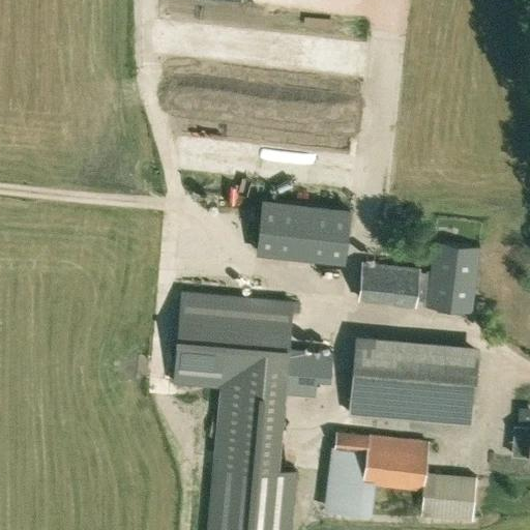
[(257,252),(346,262),(353,207),(263,197),(257,252)]
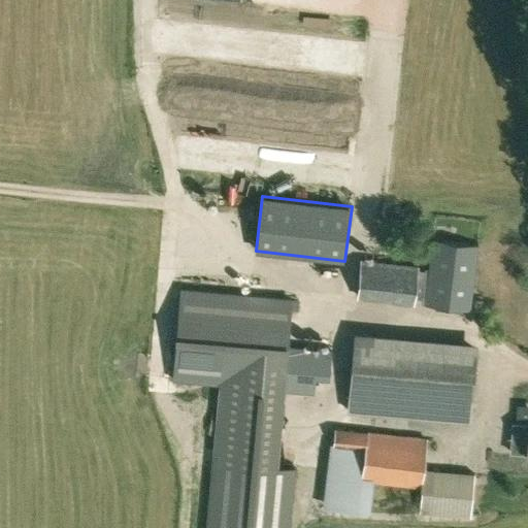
[(434,239),(426,304),(470,309),(479,244),(434,239)]
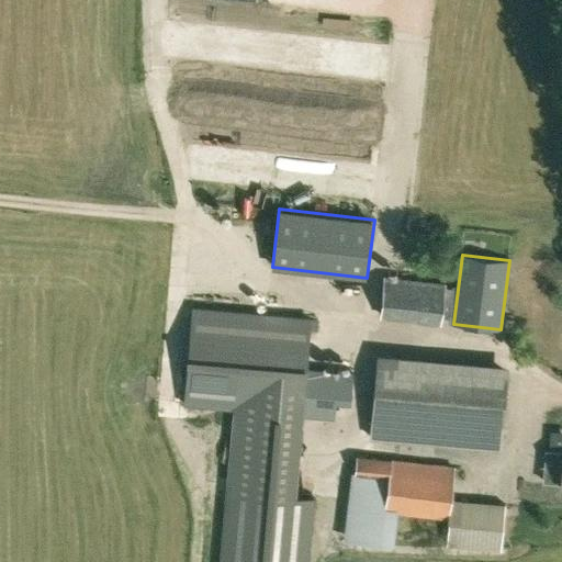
[(381,318),(441,325),(447,283),(385,274),(381,318)]
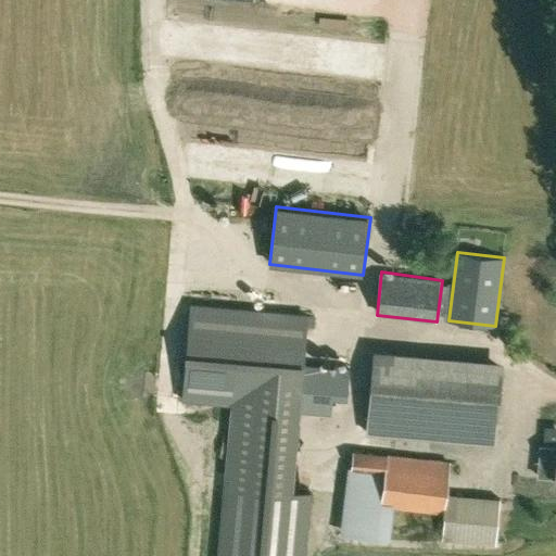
[(293,490),(300,409),(301,394),(348,397),(350,369),(304,365),(308,315),(190,304),(181,400),(232,404),(226,484),(219,555),(306,555),(312,492),(293,490)]
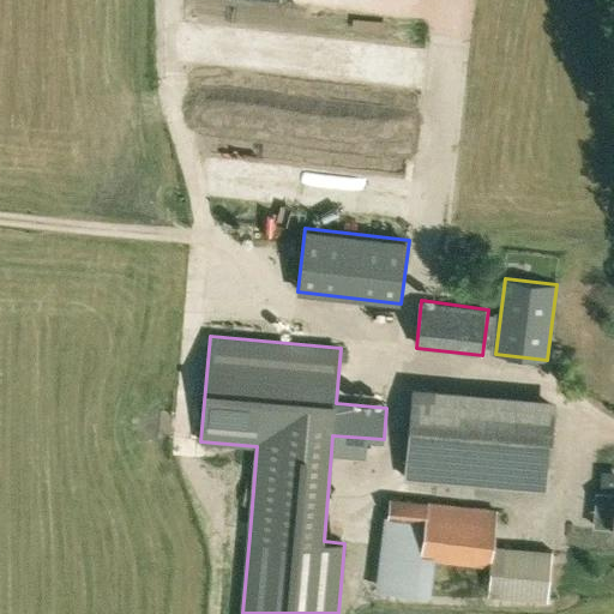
[(553,414),(411,402),(404,479),(547,489),(553,414)]
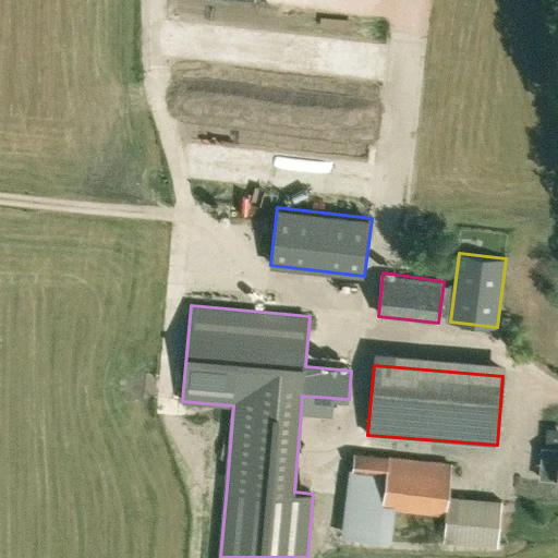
[(555,478),(557,480),(557,478),(557,448),(543,447),(541,476),(556,477),(555,478)]
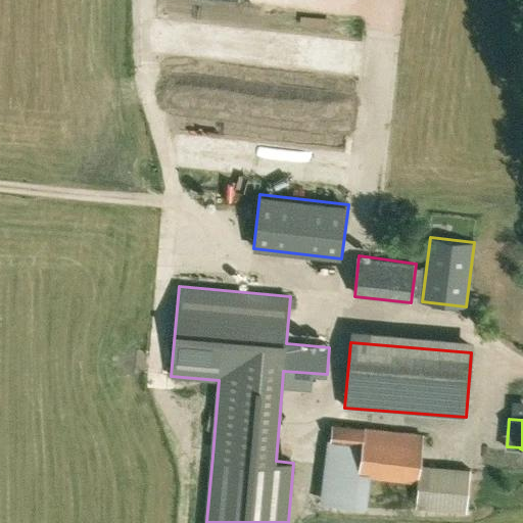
[(425,434),(367,427),(333,424),(331,439),(329,439),(323,502),(369,507),(371,478),(418,483),(425,434)]
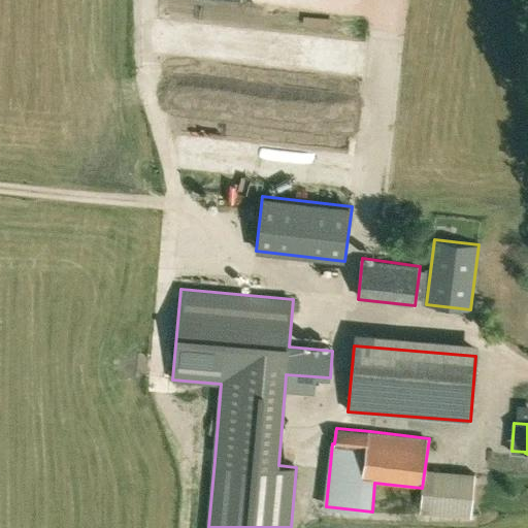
[(475,473),(425,469),(421,512),(471,516),(475,473)]
